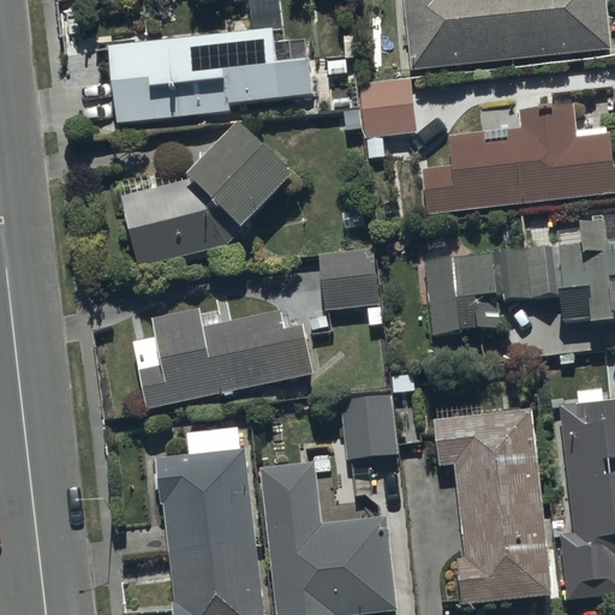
[(246,0),(251,30),(108,45),(117,123),(231,112),(230,106),(314,97),(309,59),(276,61),(273,30),(281,29),(278,0),(246,0)]
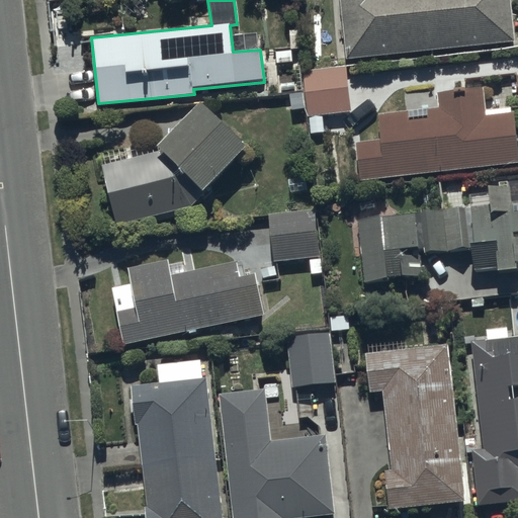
[(341,0),(349,66),(512,49),(508,0),(341,0)]
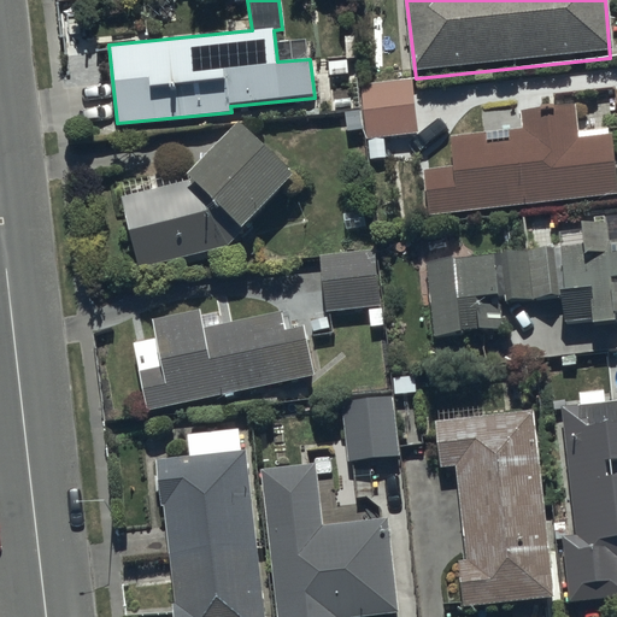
[(387,165),(386,145),(418,142),(413,87),(360,90),(364,147),(370,146),(371,166),(387,165)]
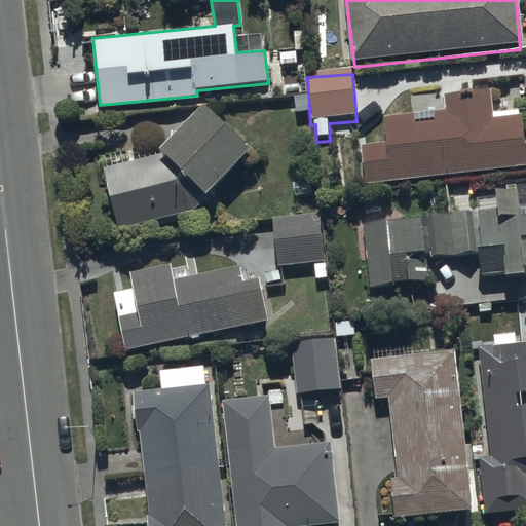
[(388,153),(366,155),(369,190),(525,178),(525,121),(525,118),(496,120),(494,97),(444,101),(445,121),(386,125),(388,153)]
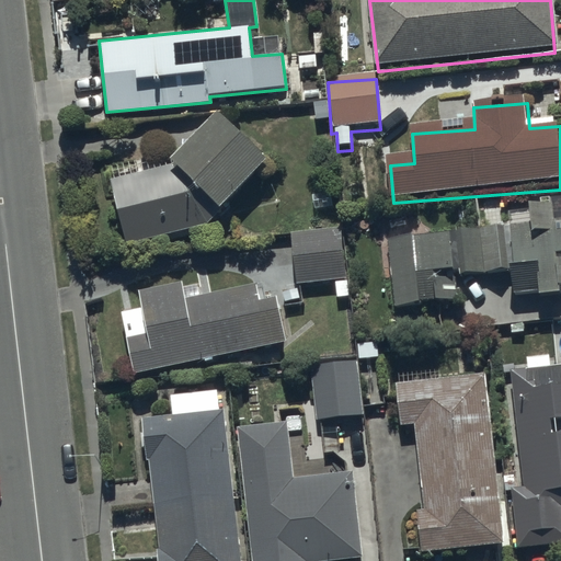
[(174,161),(110,179),(127,245),(206,224),(266,157),(217,110),(170,158),(174,161)]
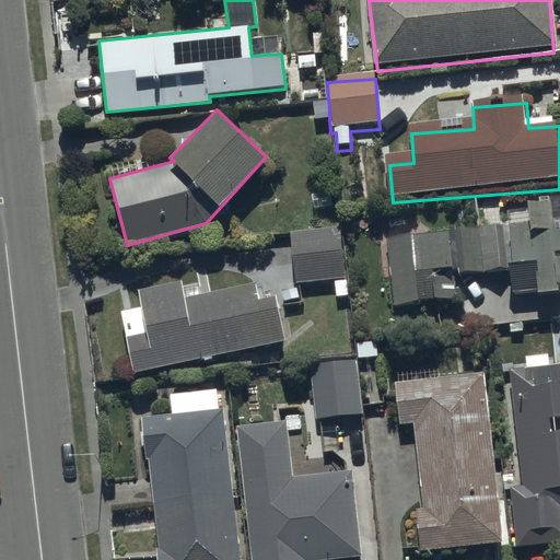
[(531,230),(388,244),(396,315),(421,312),(421,310),(459,306),(457,284),(510,279),(512,303),(538,301),(538,308),(558,306),(553,263),(559,260),(559,224),(555,225),(553,209),(529,211),(531,230)]
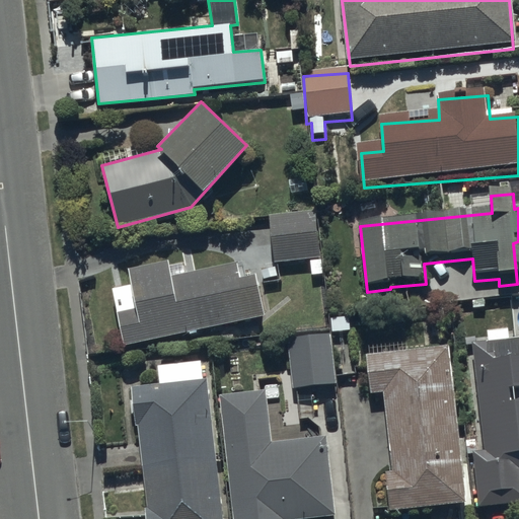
[(316,210),(271,215),(277,262),(321,256),(316,210)]
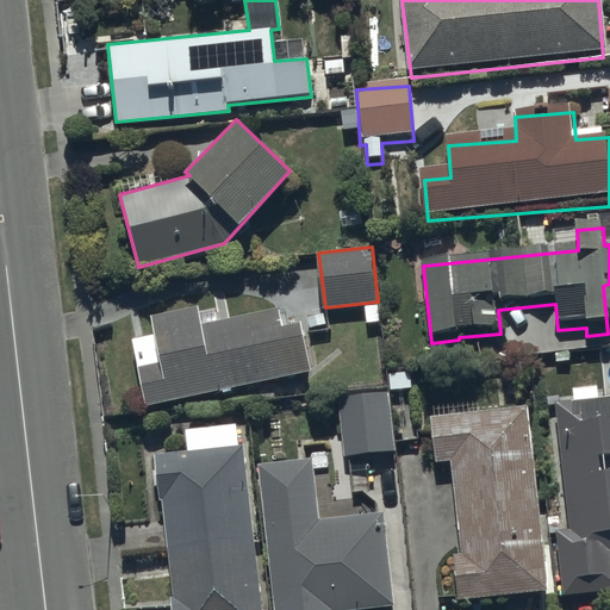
[(198,305),(151,315),(160,360),(136,365),(143,404),(311,372),(302,321),(280,325),(278,309),(201,323),(198,305)]
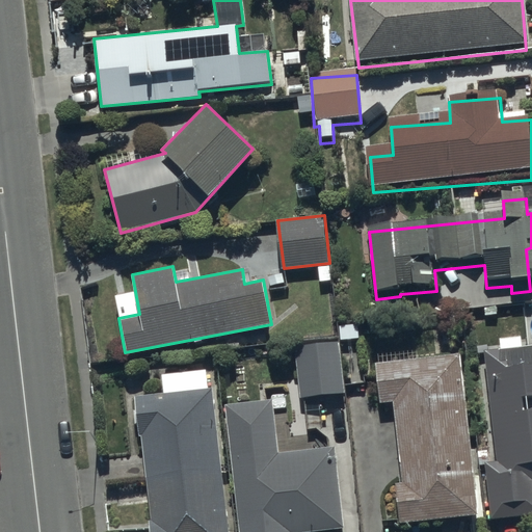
[(503,356),(484,358),(498,470),(485,471),(491,528),(531,523),(531,345),(523,346),(523,344),(502,346),(503,356)]
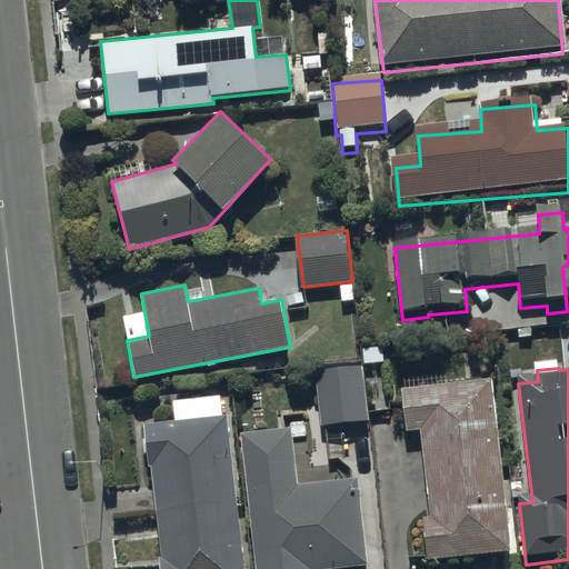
[(321,377),(325,433),(369,430),(366,375),(321,377)]
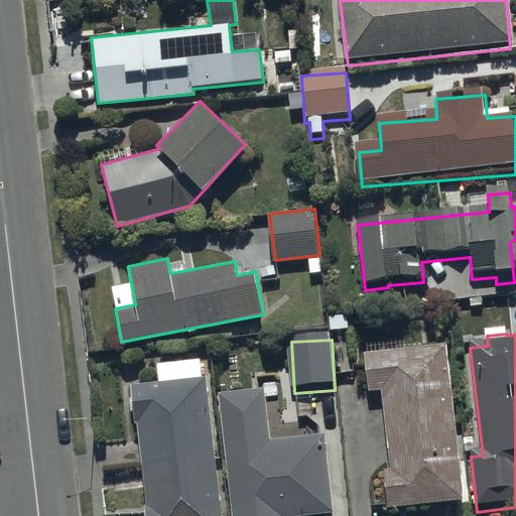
[(448,354),(366,362),(370,399),(383,397),(391,479),(383,480),(385,515),(399,515),(464,510),(448,354)]
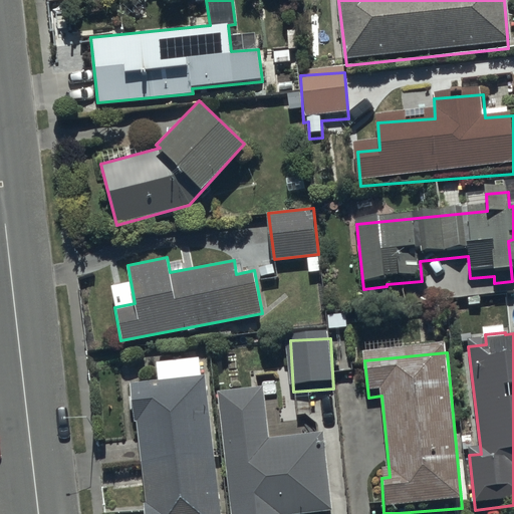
[(158,379),(130,382),(134,420),(137,420),(146,513),(219,513),(207,374),(200,375),(198,353),(156,357),(158,379)]
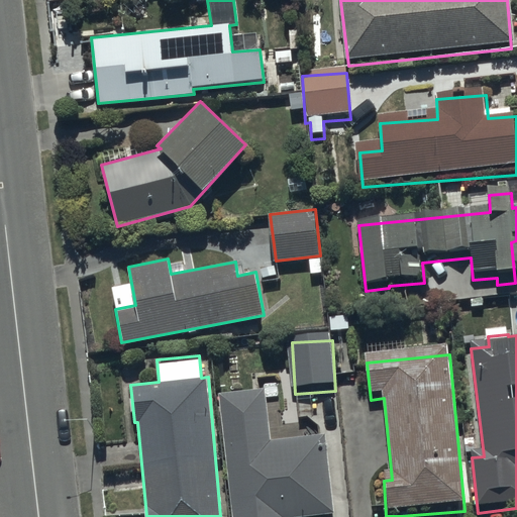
[(265,398),(220,402),(231,516),(333,516),(327,444),(275,449),(271,399),(279,398),(278,387),(264,388),(265,398)]
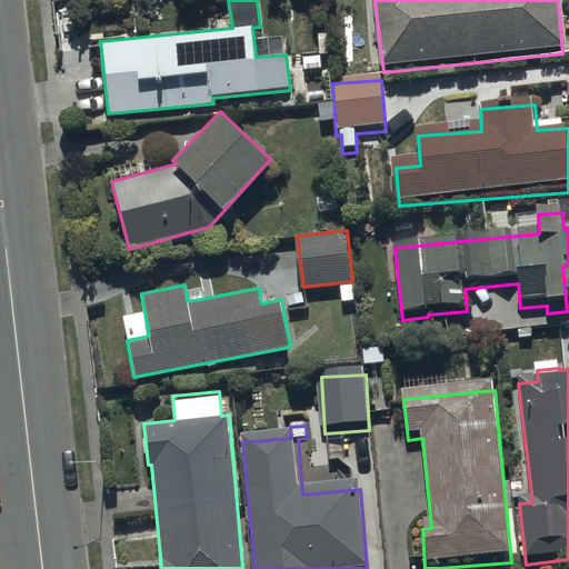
All buildings are outlined.
